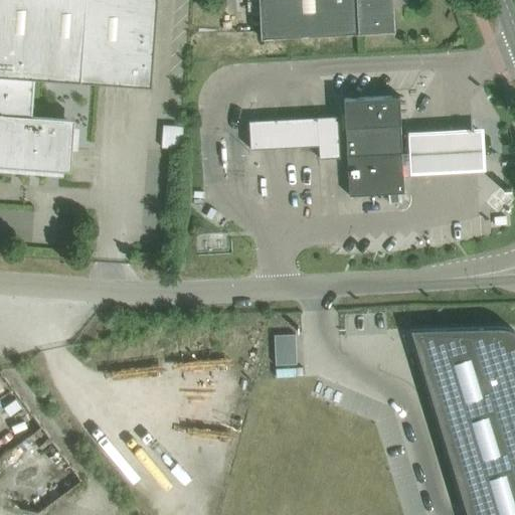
[(0,0),(0,165),(70,170),(74,119),(31,116),(34,76),(151,86),(157,0),(0,0)]
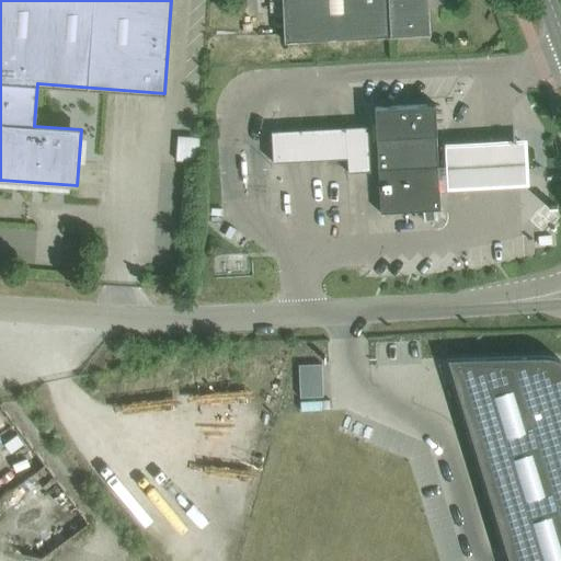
[(282,0),(284,43),(409,36),(430,35),(428,11),(425,9),(424,0),(282,0)]
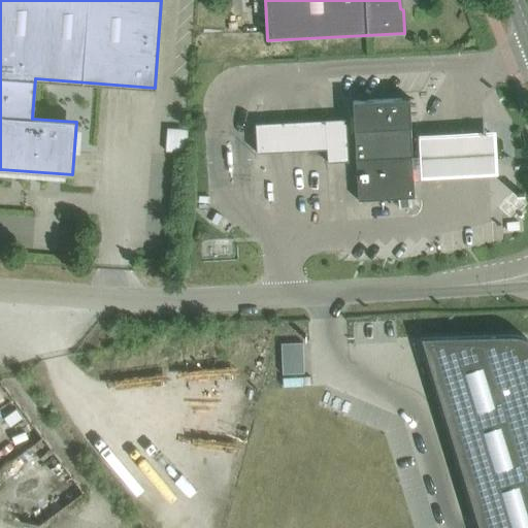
[(408,98),(353,101),(354,130),(356,159),(358,201),(414,198),(411,156),(410,127),(408,98)]
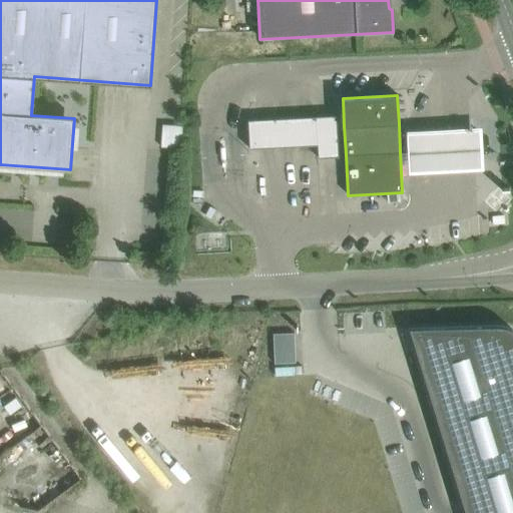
[(336,115),(316,116),(317,145),(318,157),(322,157),(339,156),(336,115)]
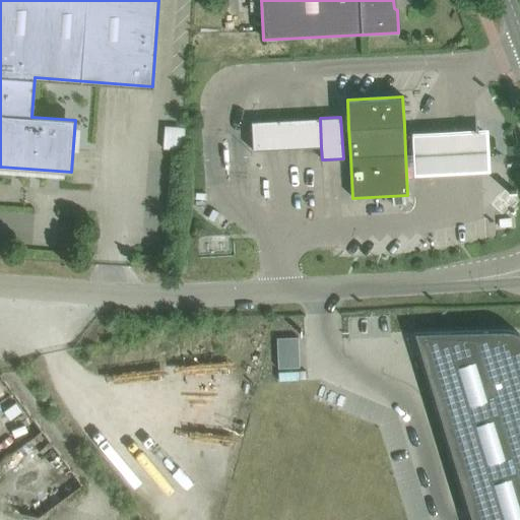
[(260,121),(261,150),(290,148),(321,147),(320,118),(289,120),(260,121)]
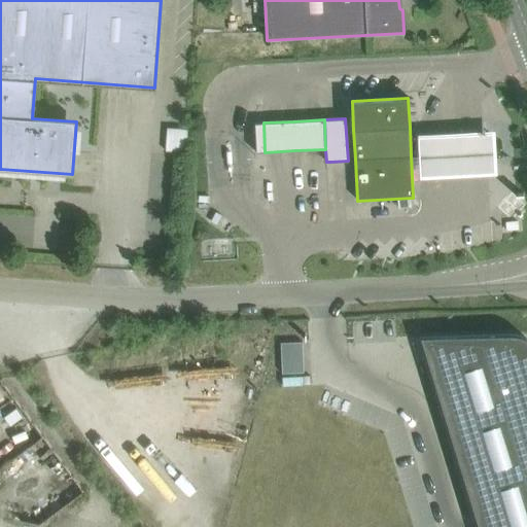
[(262,123),(254,124),(256,152),(264,152),(265,152),(264,123),(262,123)]
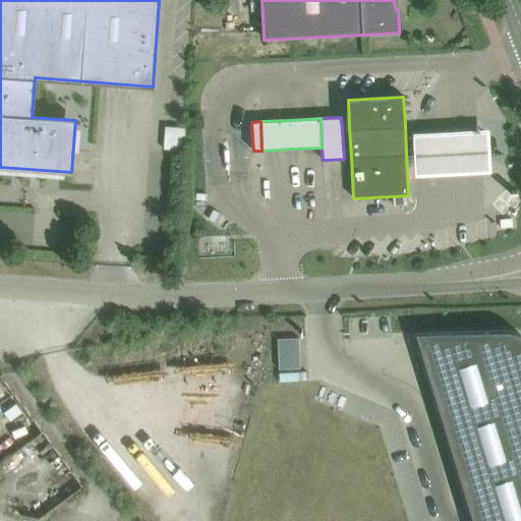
[(165,127),(163,150),(184,151),(186,128),(165,127)]
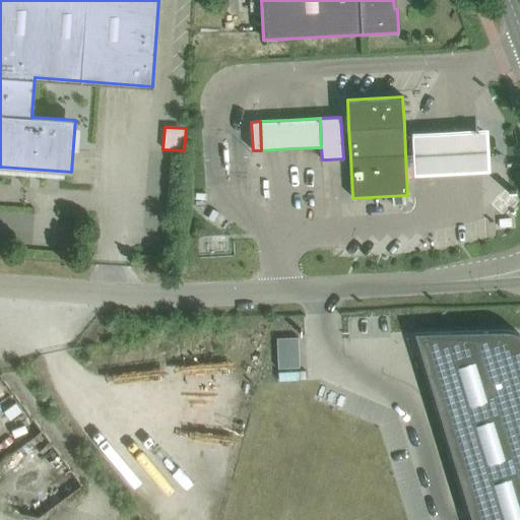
[(488,170),(485,130),(412,134),(414,173),(488,170)]
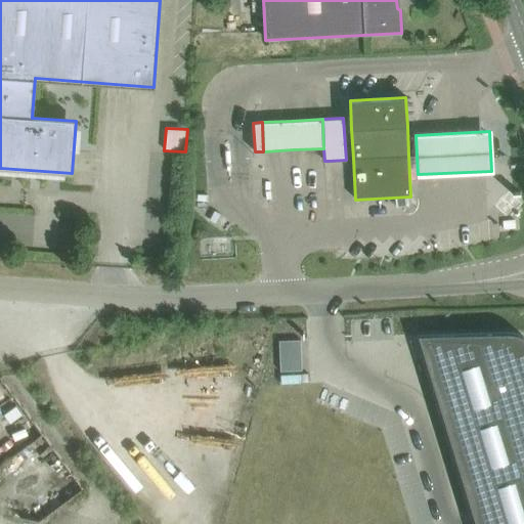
[(506,332),(418,336),(475,523),(523,523),(523,338),(520,336),(515,334),(511,333),(506,332)]
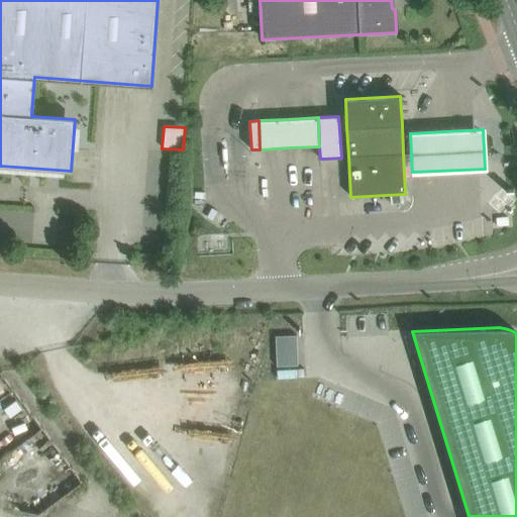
[(296,335),(276,336),(278,366),(298,365),(296,335)]
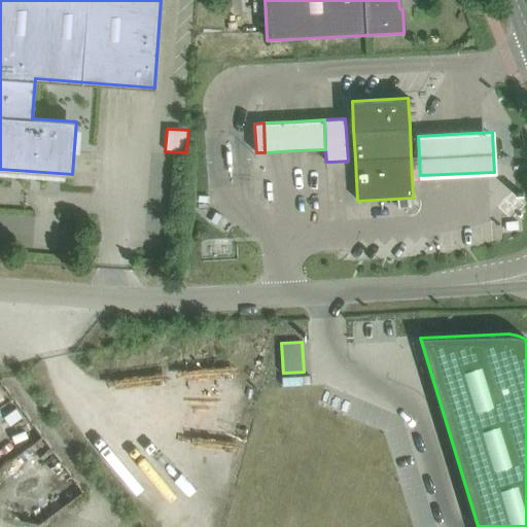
[(0,455),(37,425),(15,399),(0,412),(0,455)]
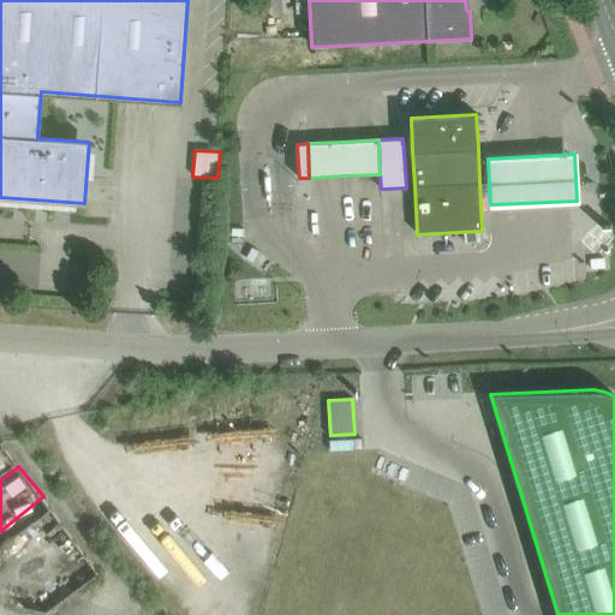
All buildings are outlined.
